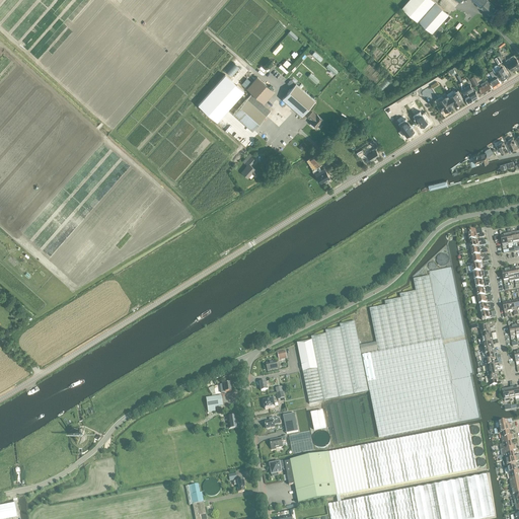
[(450,15),(436,2),(433,0),(411,0),(403,8),(419,21),(433,34),(450,15)]
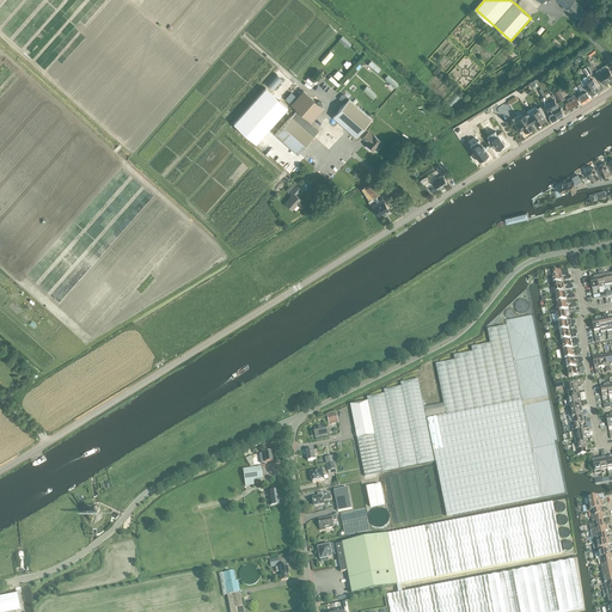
[(577,18),(586,8),(575,0),(538,0),(543,4),(544,0),(556,0),(563,6),(563,7),(567,10),(568,10),(577,18)]
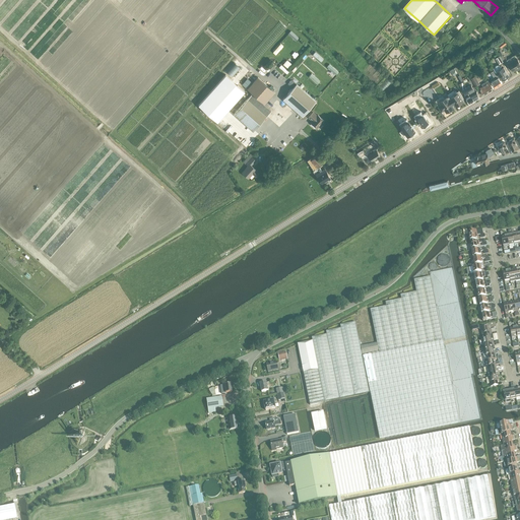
[(287,33),(296,40),(299,38),(290,29),(287,33)]
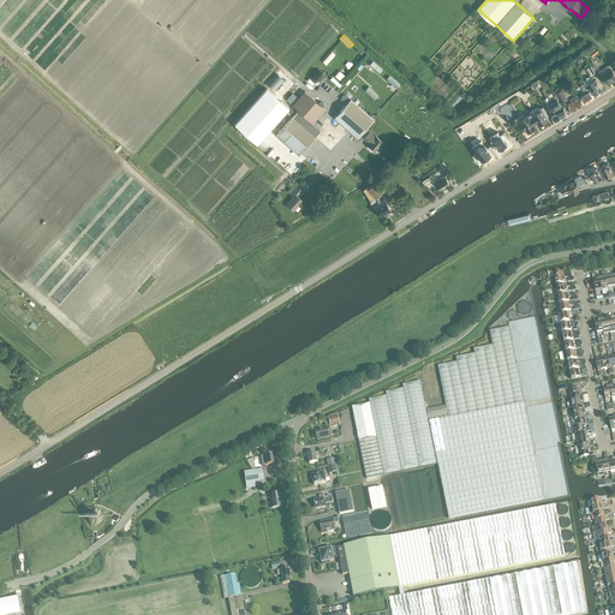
[(327,64),(335,53),(332,51),(323,61),(327,64)]
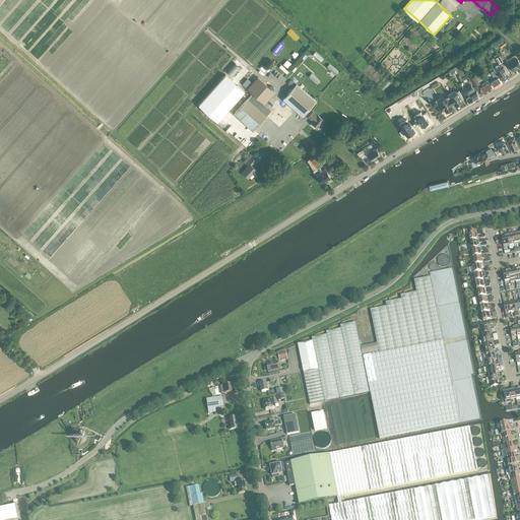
[(312,53),(321,61),(323,59),(315,51),(312,53)]
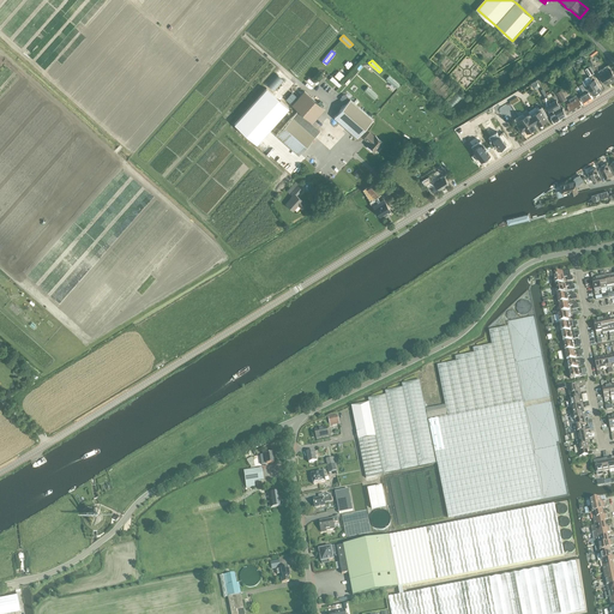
[(608,65),(599,72),(606,84),(613,78),(613,73),(613,74),(608,65)]
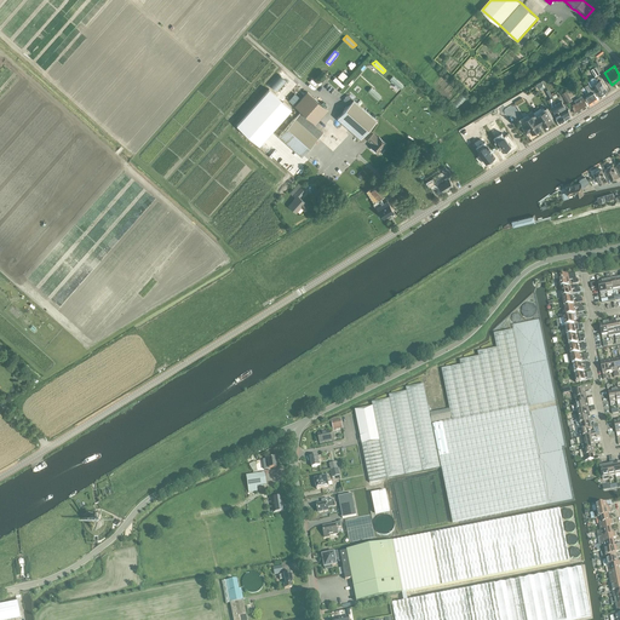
[(401,89),(405,85),(394,75),(390,79),(401,89)]
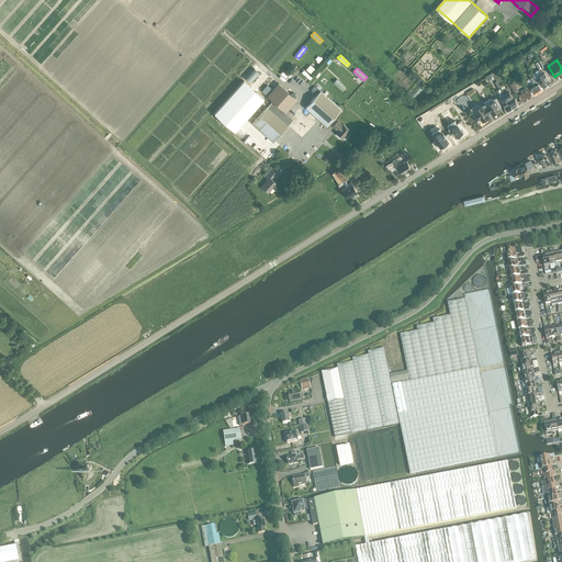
[(302,72),(311,79),(313,76),(304,69),(302,72)]
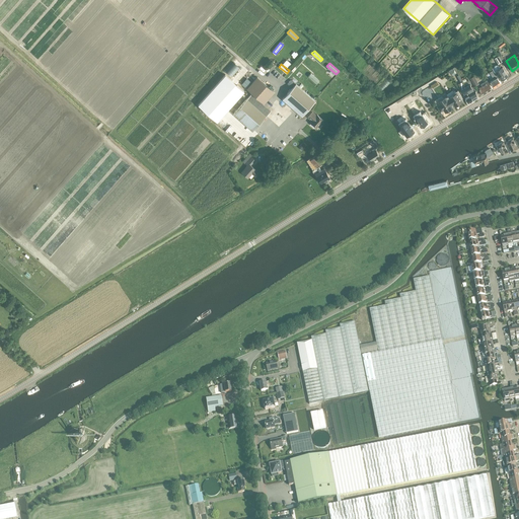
[(491,81),(494,87),(495,88),(502,84),(493,70),(494,70),(492,67),(489,68),(491,72),(495,79),(491,81)]
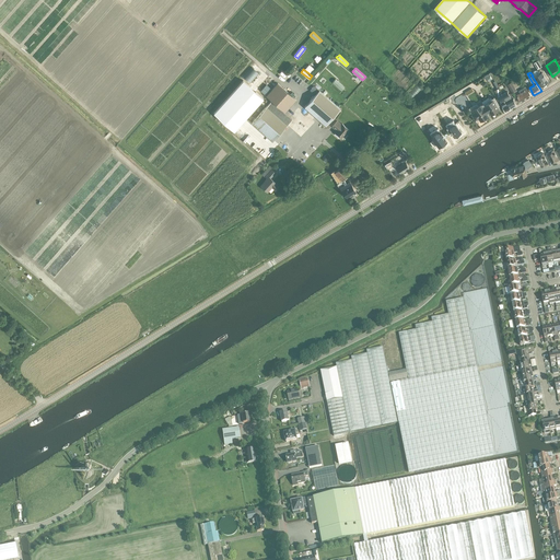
[(541,86),(548,82),(543,73),(535,78),(541,86)]
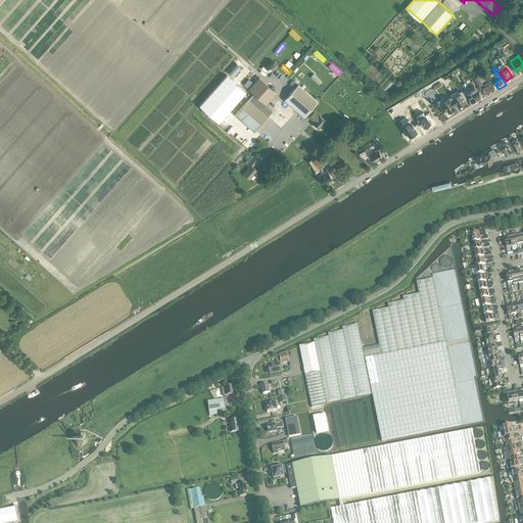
[(219,123),(246,92),(227,75),(199,105),(219,123)]
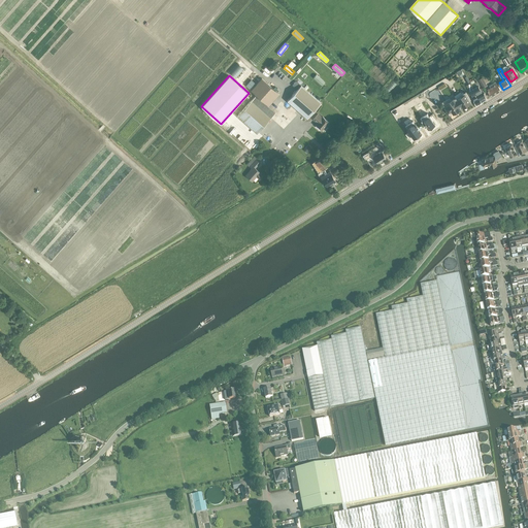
[(483,77),(479,79),(484,88),(487,86),(483,77)]
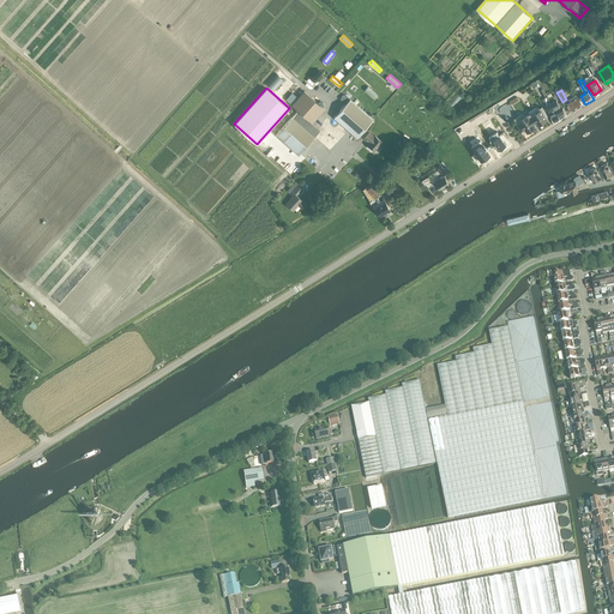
[(312,122),(324,109),(305,91),(293,104),(312,122)]
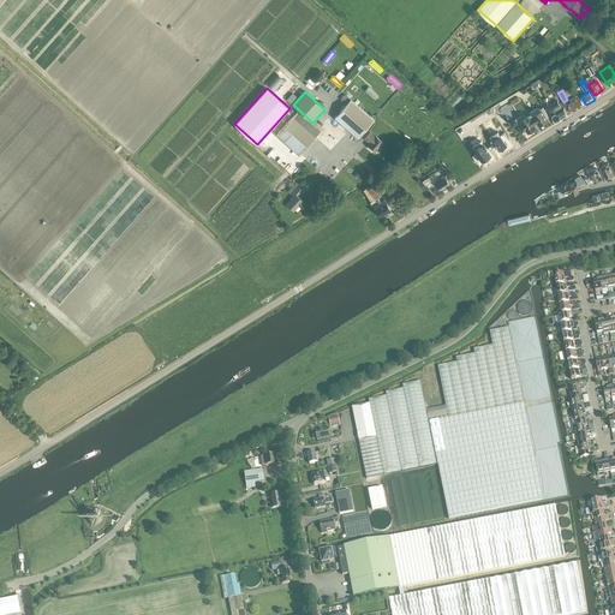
[(556,94),(548,97),(551,105),(559,102),(556,94)]
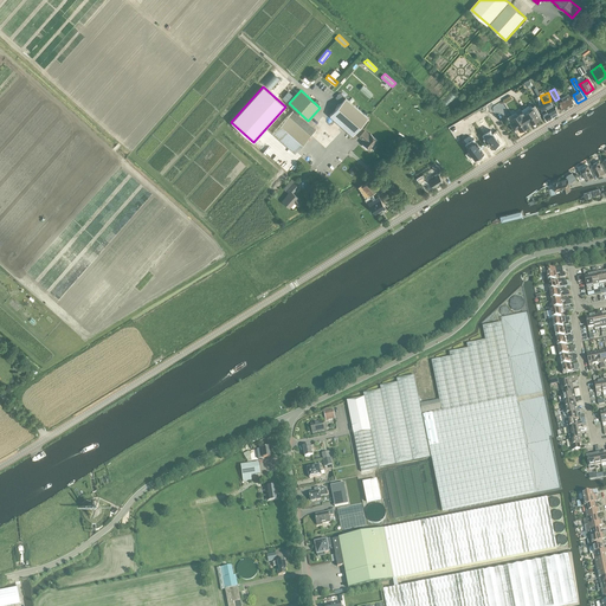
[(561,98),(562,100),(562,101),(559,103),(560,105),(563,111),(575,104),(571,96),(568,94),(561,98)]
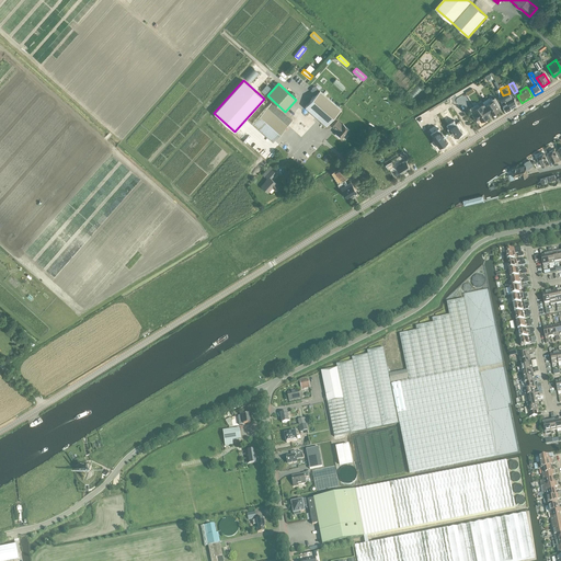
[(327,126),(341,110),(320,91),(305,107),(327,126)]
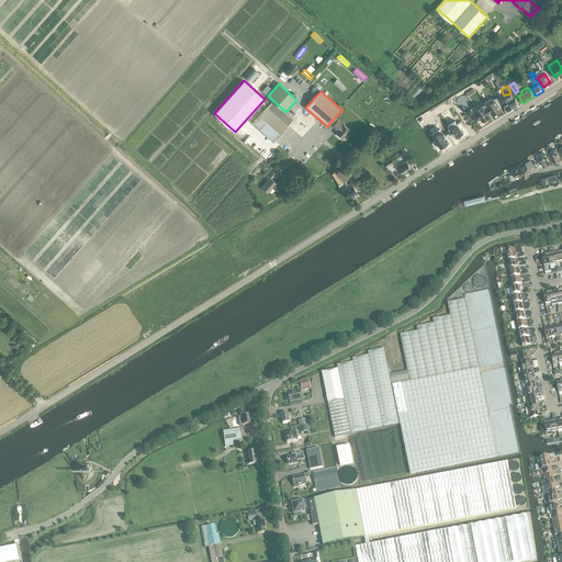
[(510,93),(506,97),(509,103),(509,102),(514,109),(519,105),(516,99),(515,100),(510,93)]
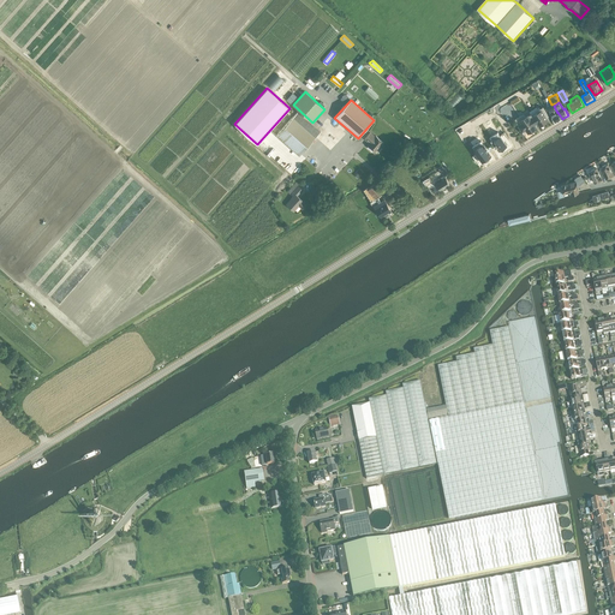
[(549,117),(544,107),(543,106),(541,108),(539,107),(536,109),(536,108),(531,111),(538,124),(539,123),(542,125),(549,121),(547,118),(549,117)]
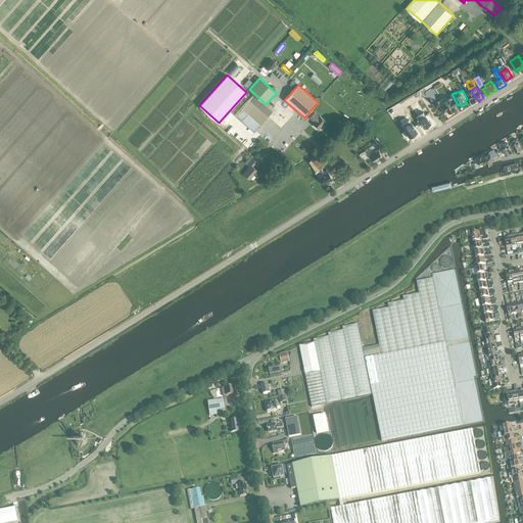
[(471,90),(466,92),(470,98),(469,98),(473,104),(478,101),(474,95),(474,96),(471,90)]
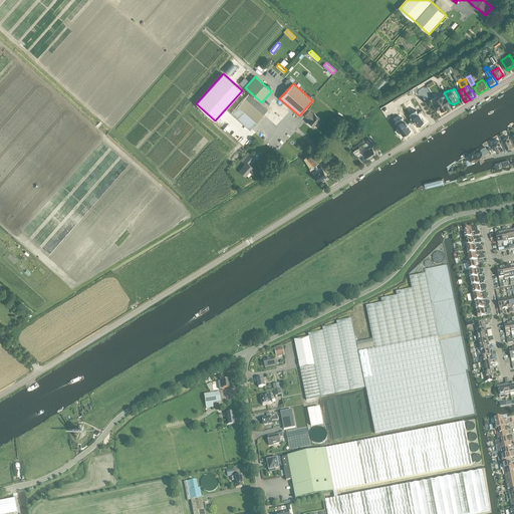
[(250,130),(268,109),(267,108),(249,92),(231,112),(250,130)]
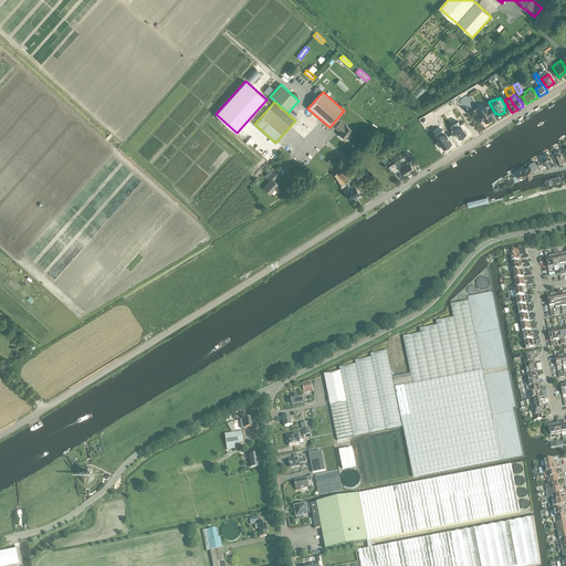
[(495,114),(489,102),(488,103),(489,105),(489,106),(488,106),(486,106),(483,108),(481,105),(474,109),(482,122),(485,119),(488,123),(494,118),(493,115),(494,115),(495,114)]
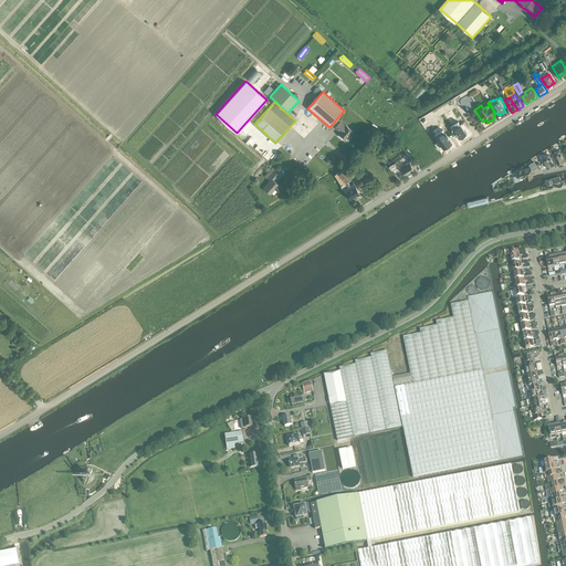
[(441,149),(465,135),(456,122),(432,136),(441,149)]
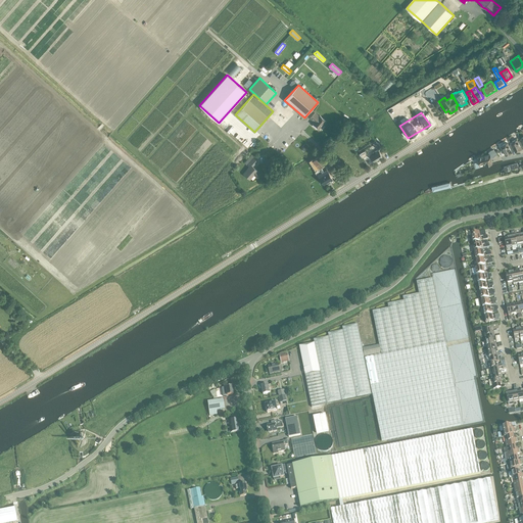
[(319,129),(326,121),(320,115),(319,116),(315,113),(311,117),(315,122),(313,124),(319,129)]
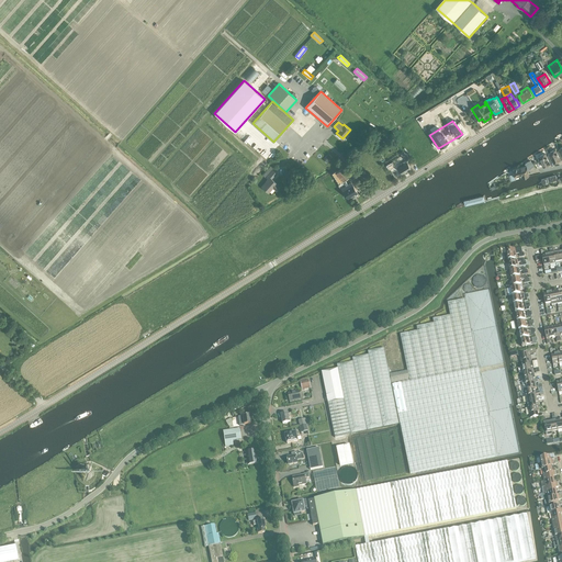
[(550,155),(553,161),(553,163),(560,159),(561,160),(561,159),(561,155),(560,150),(557,153),(555,149),(549,153),(550,155)]
